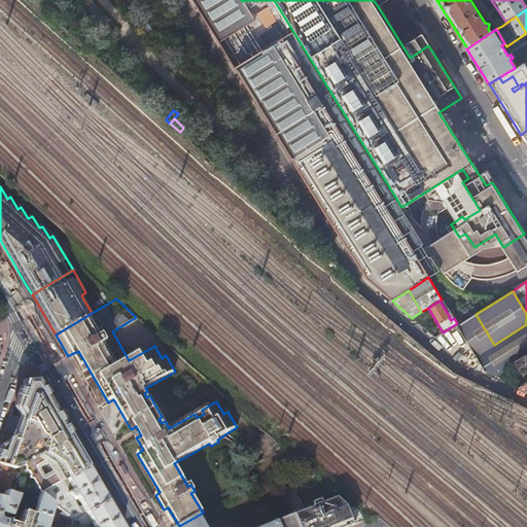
[(488,373),(497,378),(507,366),(515,362),(526,354),(526,324),(494,345),(476,314),(458,325),(488,373)]
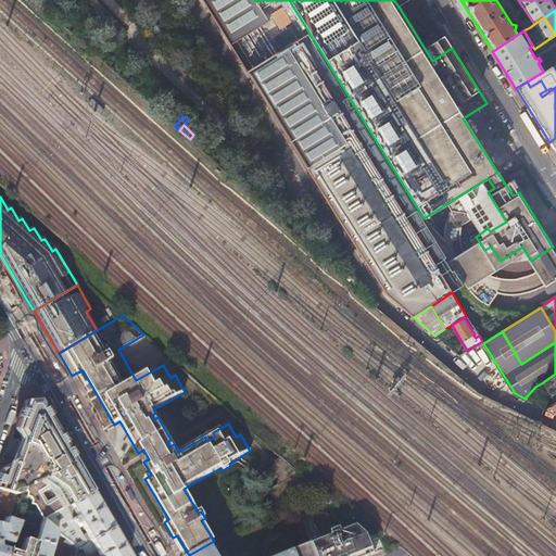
[(109,432),(122,425),(119,421),(114,425),(83,370),(75,374),(109,432)]
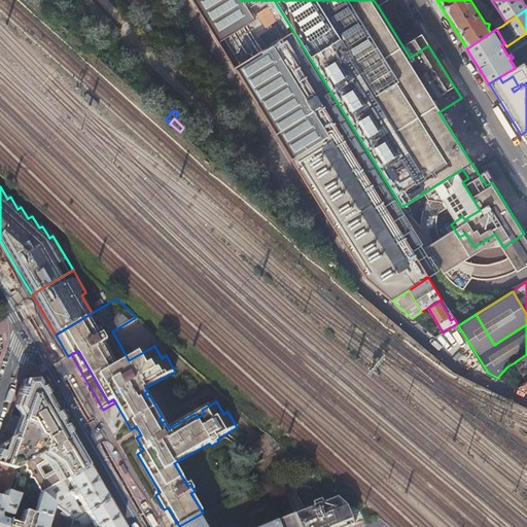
[(526,354),(515,362),(526,382),(526,381),(526,354)]
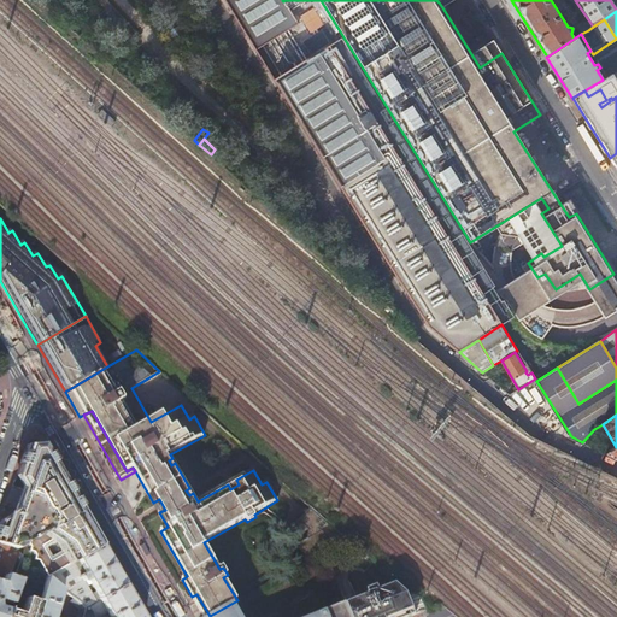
[(51,530),(80,513),(74,503),(69,501),(66,497),(68,494),(68,492),(41,446),(29,445),(22,463),(28,472),(23,483),(17,501),(10,505),(5,509),(0,522),(0,545),(15,551),(28,544),(51,530)]
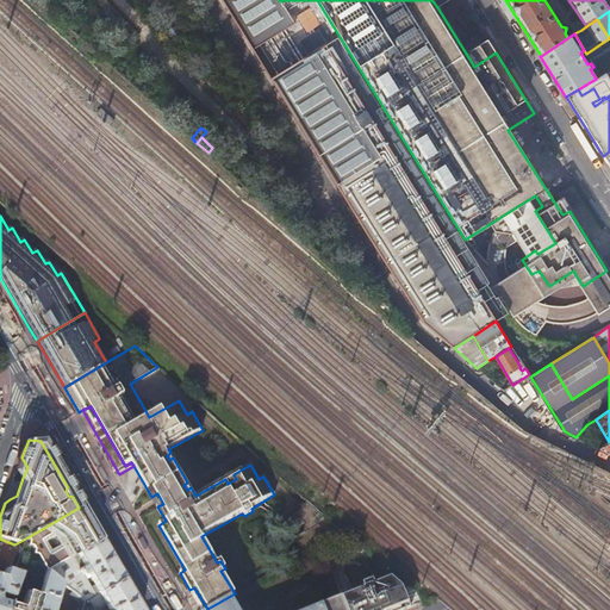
[(609,441),(609,442),(599,448),(609,453),(609,441)]
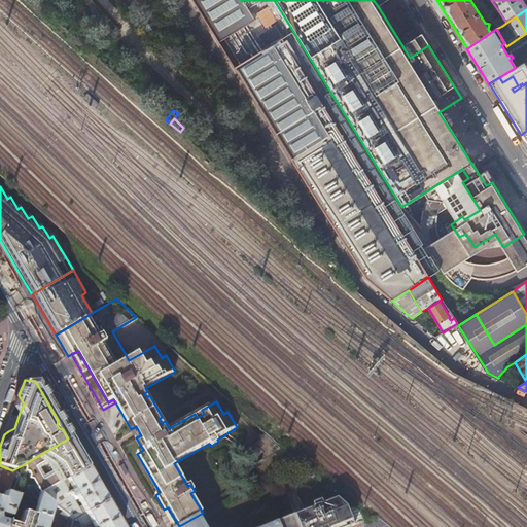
[(71,443),(68,438),(43,453),(24,464),(25,466),(23,469),(27,470),(29,473),(28,477),(31,478),(39,493),(61,481),(65,479),(84,467),(83,464),(77,453),(73,452),(70,447),(71,443)]
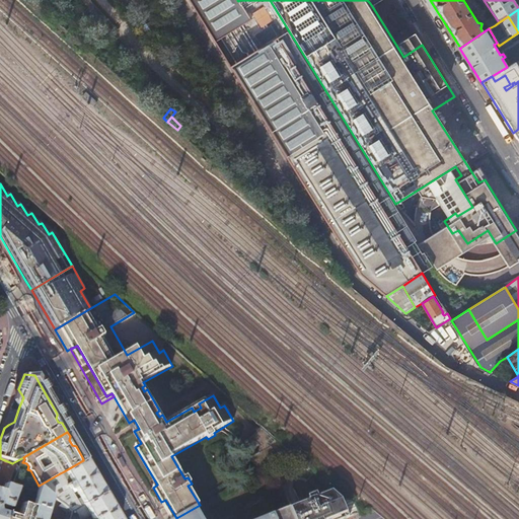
[(4,518),(7,514),(15,488),(11,487),(17,467),(12,463),(0,458),(0,483),(2,484),(1,487),(0,491),(0,490),(0,518),(4,518)]
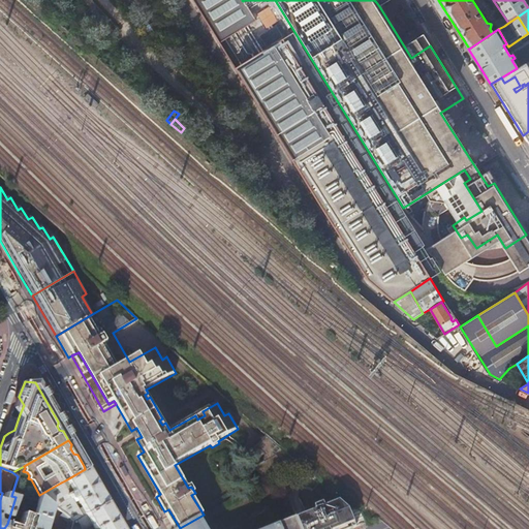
[(87,468),(85,469),(65,480),(72,491),(67,494),(61,483),(39,495),(53,505),(62,512),(72,522),(75,520),(81,517),(70,499),(75,496),(85,514),(106,502),(97,487),(87,468)]
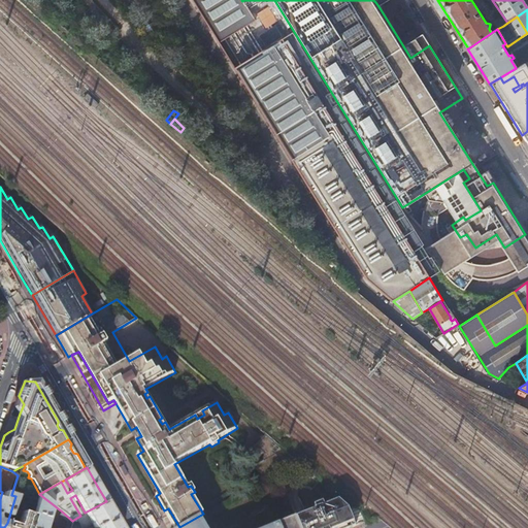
[(45,527),(53,504),(39,494),(33,516),(29,527),(45,527)]
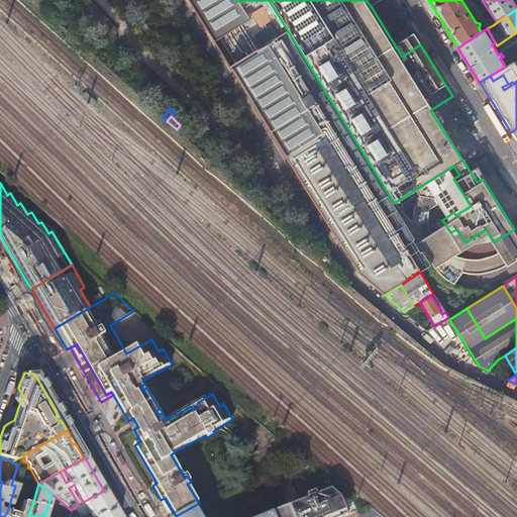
[(289,505),(294,516),(342,516),(347,515),(342,503),(341,500),(329,489),(317,494),(315,491),(307,494),(308,498),(289,505)]
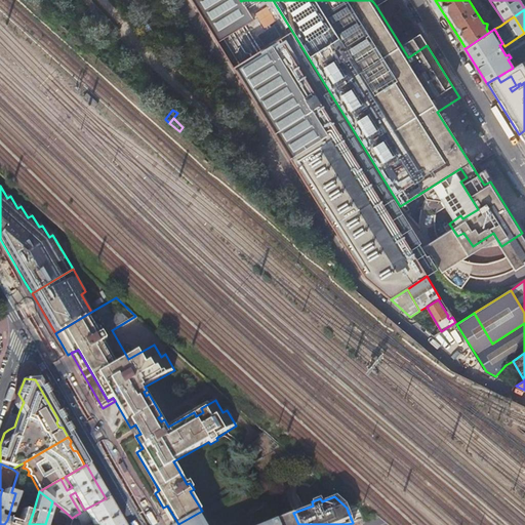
[(121,524),(106,498),(84,510),(80,513),(75,516),(79,524),(83,524),(91,521),(93,524),(121,524)]
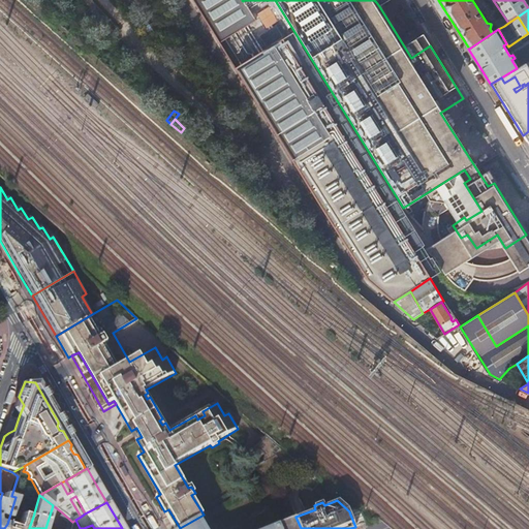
[(356,511),(350,515),(355,527),(362,525),(356,511)]
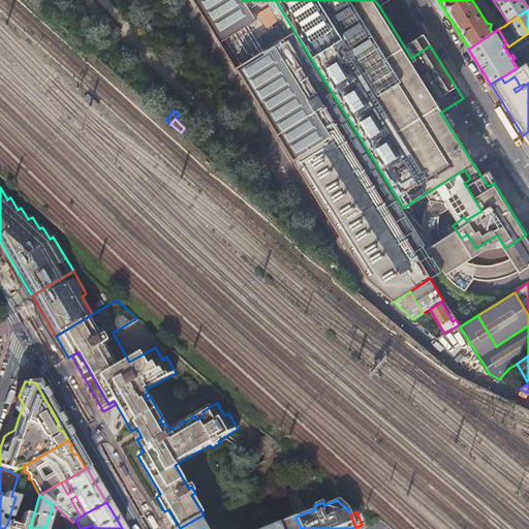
[(69,528),(72,522),(62,512),(61,515),(69,522),(66,528),(69,528)]
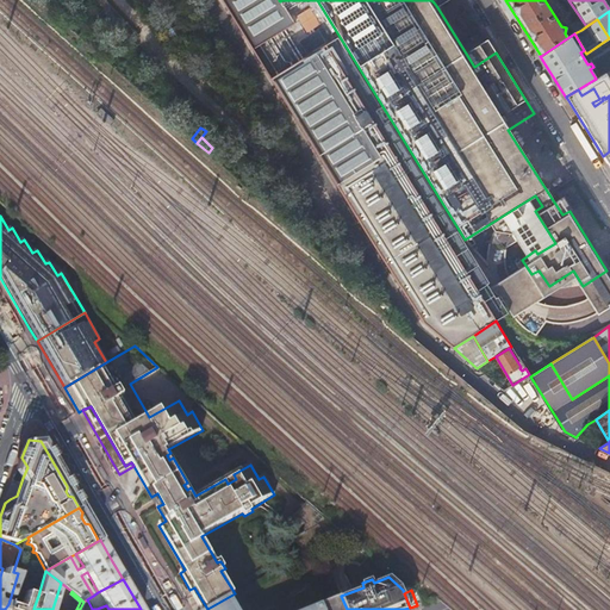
[(33,609),(38,596),(26,592),(22,608),(19,608),(16,607),(14,609),(33,609)]
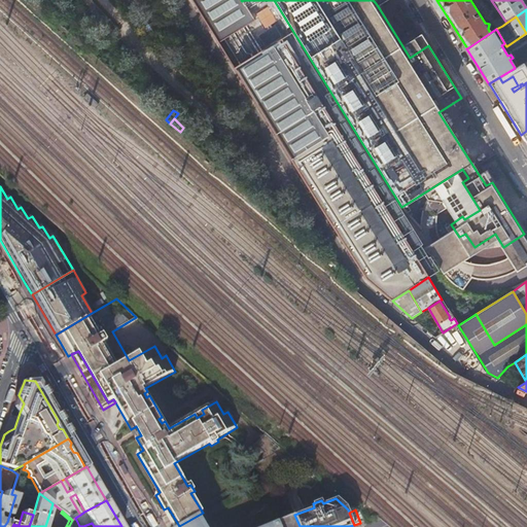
[(211,526),(203,513),(179,526),(178,526),(211,526)]
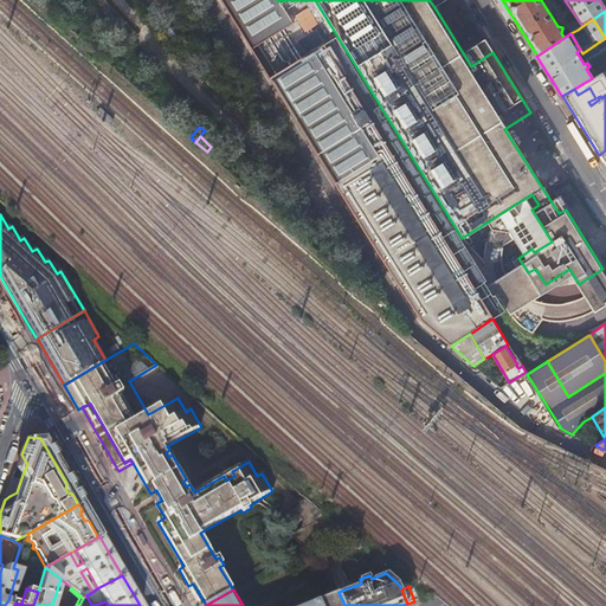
[(345,605),(339,592),(318,600),(304,605),(345,605)]
